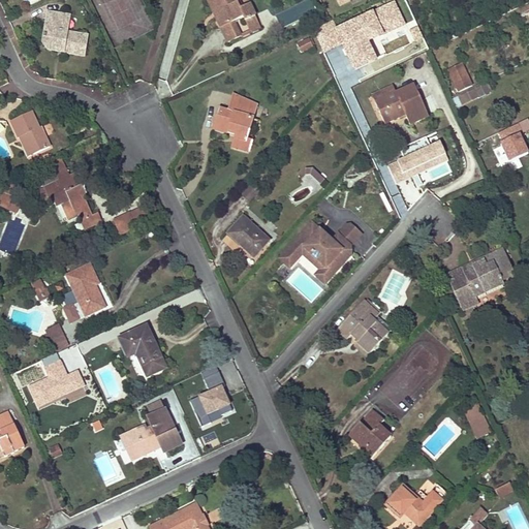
[(244,22),(249,20),(254,17),(248,4),(241,8),(237,0),(207,0),(227,43),(240,37),(239,35),(232,22),(242,18),(244,22)]
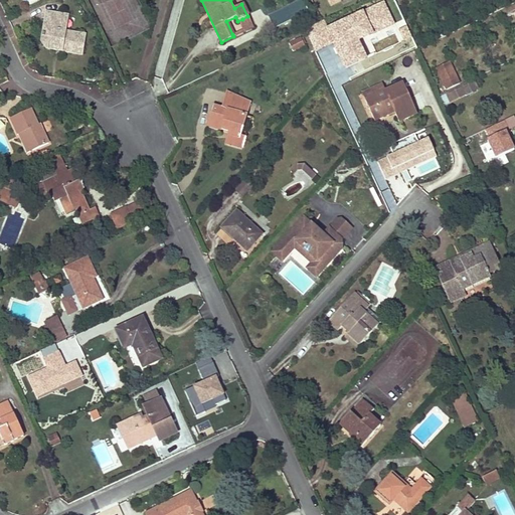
[(396,24),(384,0),(381,0),(326,27),(323,20),(305,29),(316,51),(334,43),(345,67),(366,57),(358,42),(396,24)]
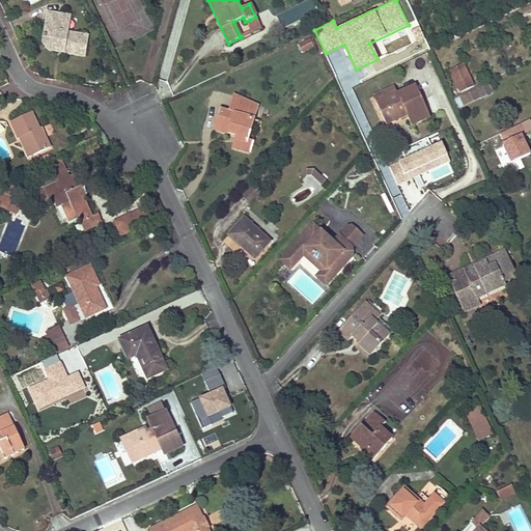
[(66,33),(66,31),(66,30),(64,27),(61,26),(63,16),(47,12),(45,27),(43,38),(42,44),(47,51),(84,57),(87,36),(66,33)]
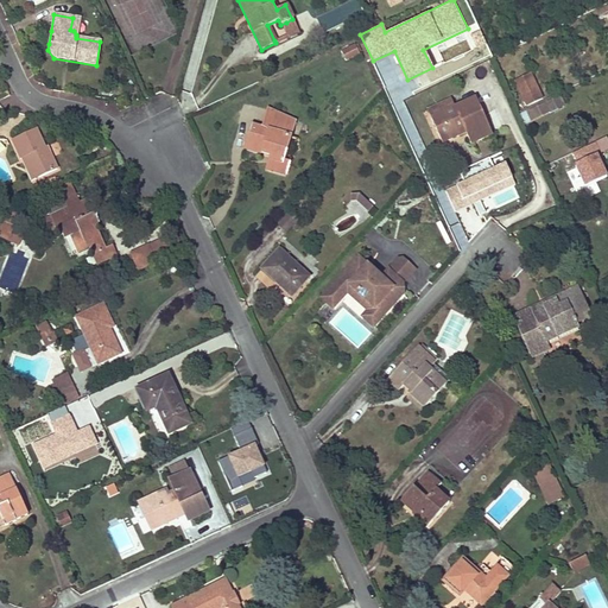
[(76,35),(80,19),(73,18),(70,30),(74,31),(76,35)]
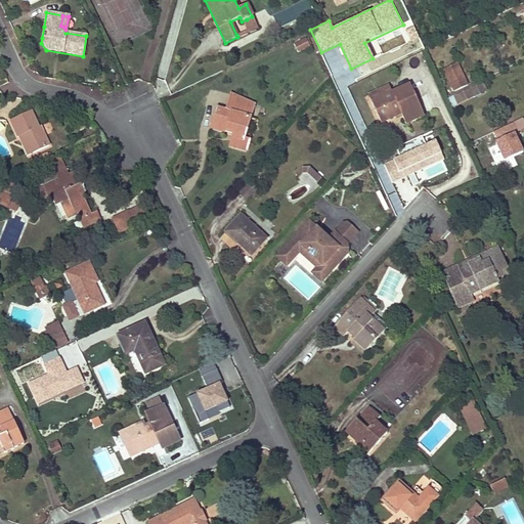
[(247,33),(257,28),(252,16),(247,19),(242,22),(247,31),(247,33)]
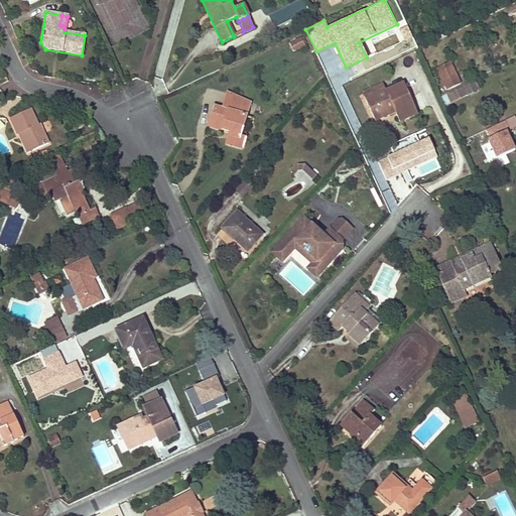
[(41,37),(43,26),(35,24),(33,36),(41,37)]
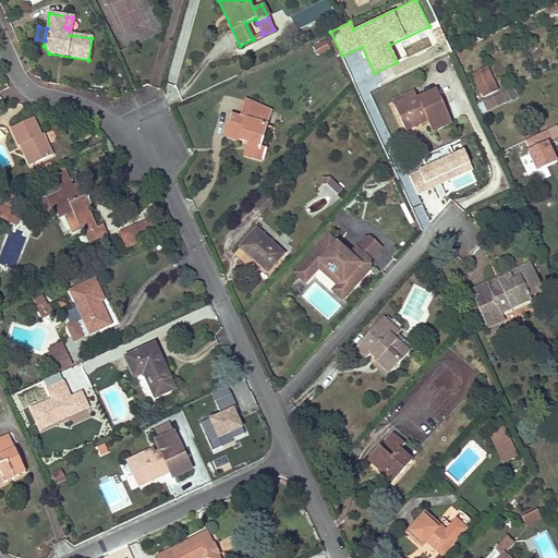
[(440,27),(433,32),(438,43),(446,38),(440,27)]
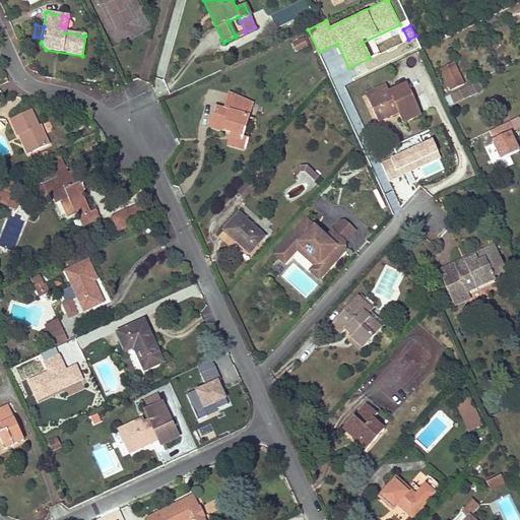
[(245,33),(245,30),(235,35),(236,37),(237,40),(247,36),(245,33)]
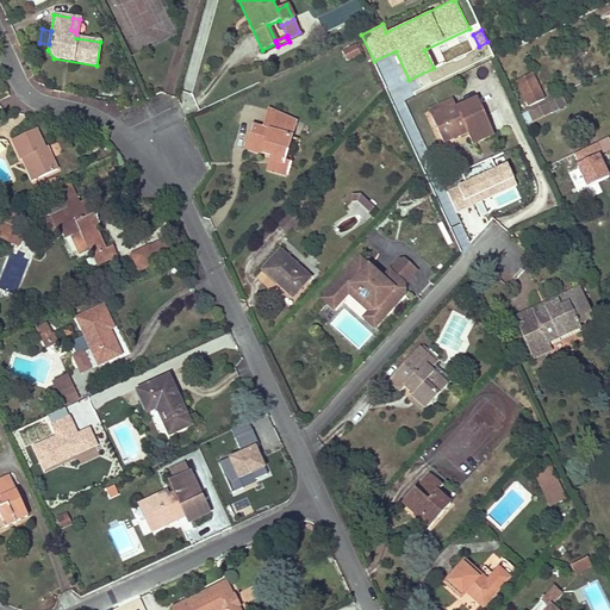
[(360,55),(359,50),(356,45),(342,51),(347,61),(360,55)]
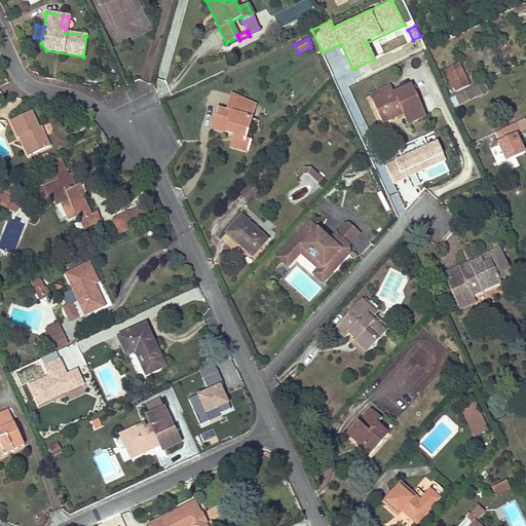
[(65,70),(78,74),(82,60),(68,57),(65,70)]
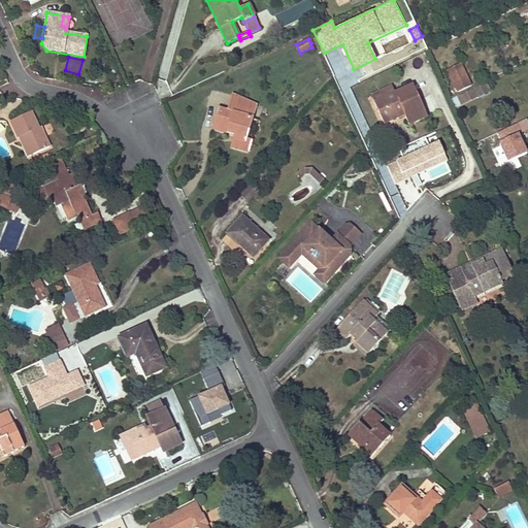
[(471,87),(466,75),(461,64),(448,70),(458,93),(471,87)]
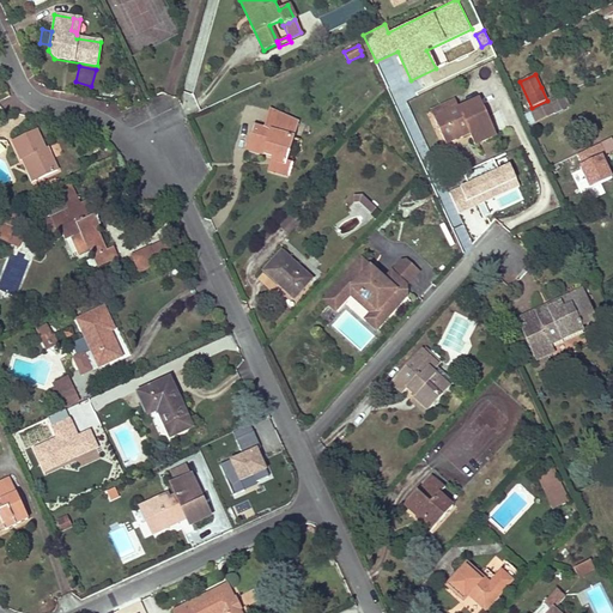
[(110,92),(114,98),(123,93),(119,84),(109,89),(110,92)]
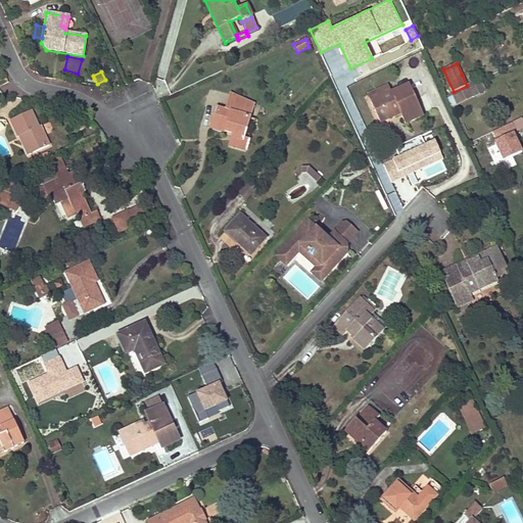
[(98,87),(102,96),(112,92),(107,82),(98,87)]
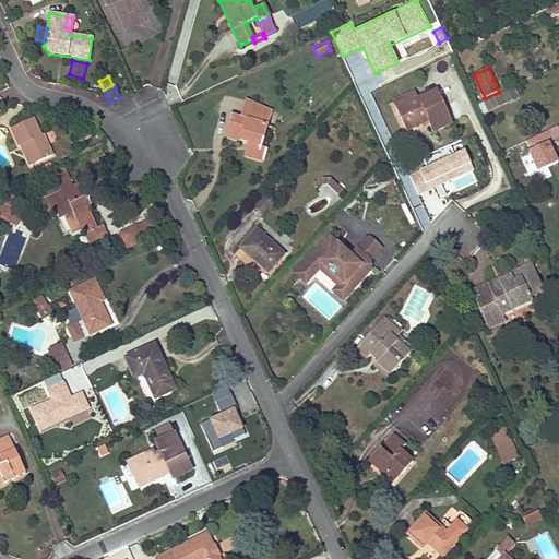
[(483,115),(491,110),(506,105),(519,98),(513,90),(488,102),(479,106),(483,115)]
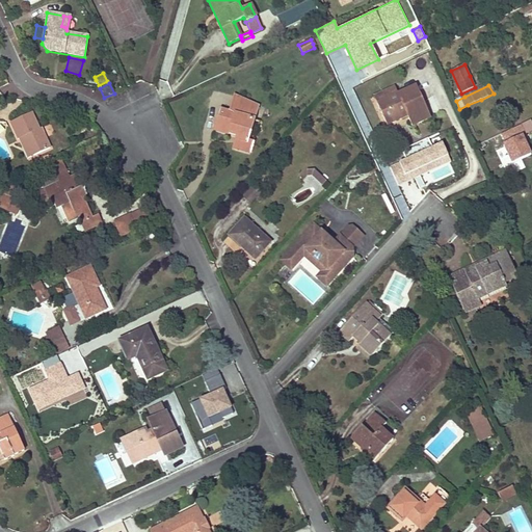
[(411,127),(421,123),(430,117),(416,86),(399,95),(377,104),(387,126),(406,116),(411,127)]
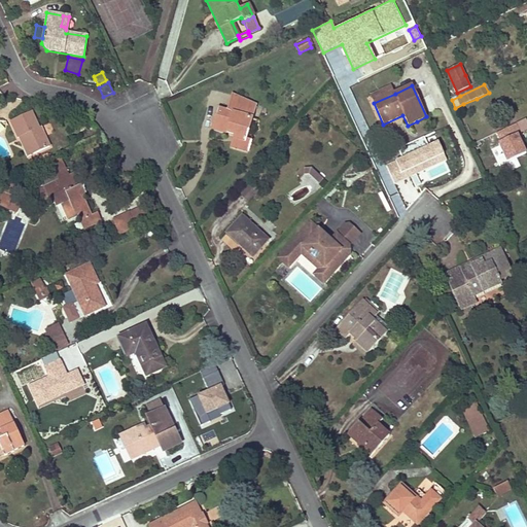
[(391,86),(371,96),(374,103),(395,94),(391,86)]
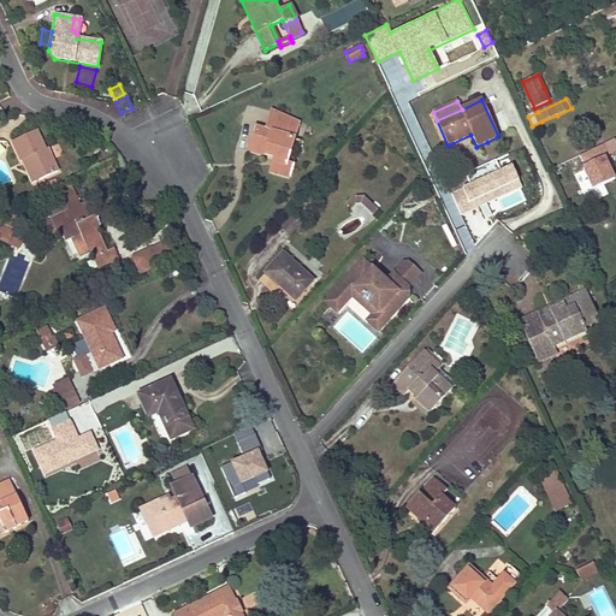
[(288,163),(294,144),(298,125),(271,113),(265,132),(255,129),(248,153),(274,160),(271,172),(289,178),(294,165),(288,163)]
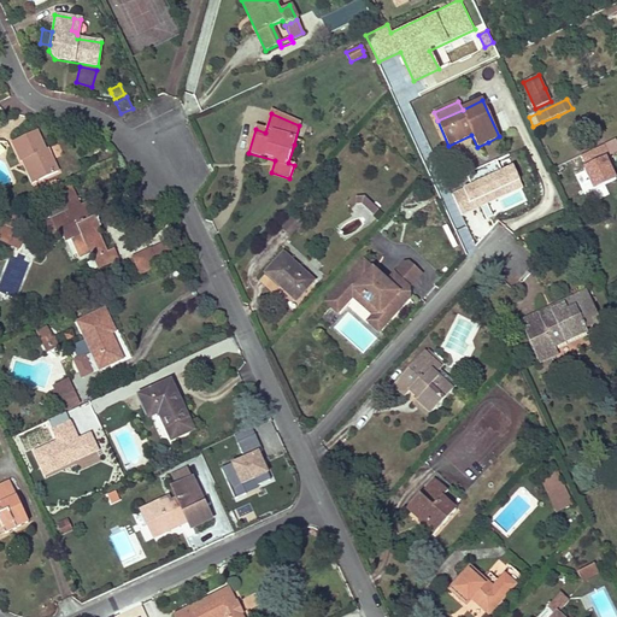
[(59,171),(53,159),(48,147),(45,148),(36,130),(11,141),(21,160),(23,159),(29,157),(41,180),(59,171)]
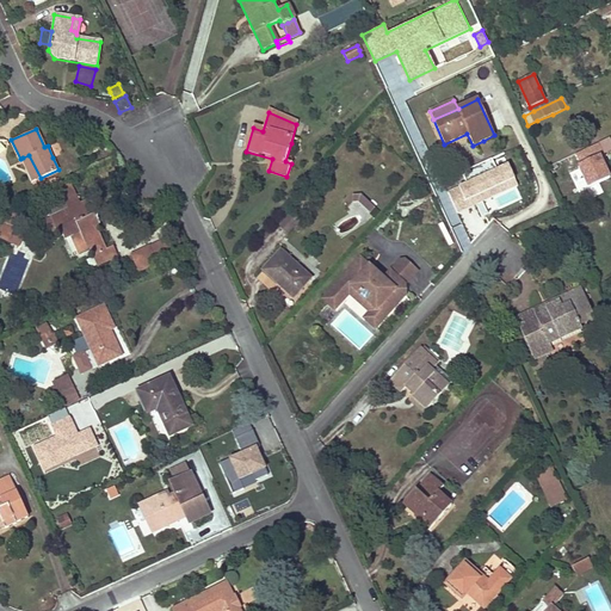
[(598,143),(575,154),(581,166),(579,167),(580,170),(588,187),(610,178),(600,158),(604,156),(598,143)]
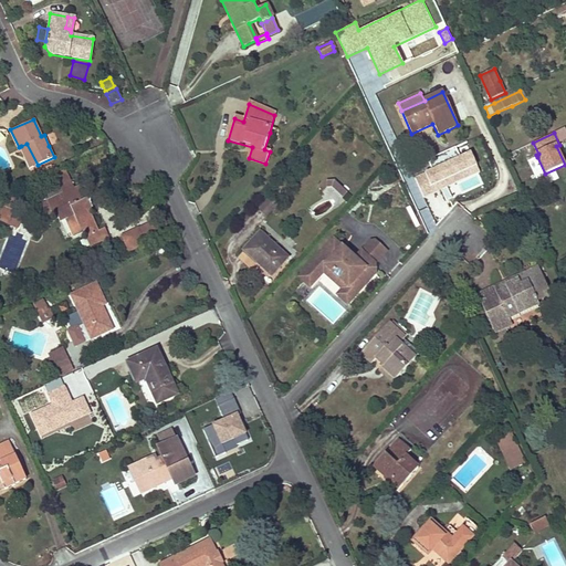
[(480,171),(471,153),(415,179),(423,199),(480,171)]
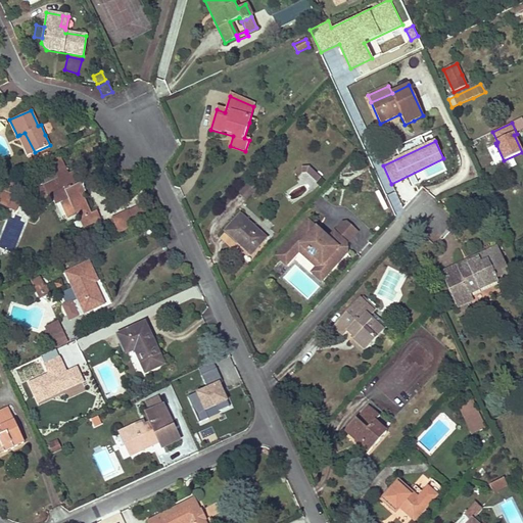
[(495,164),(504,160),(496,145),(487,149),(495,164)]
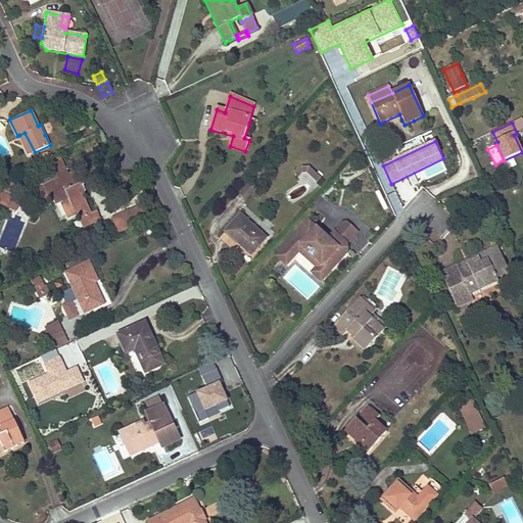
[(79,220),(81,224),(82,227),(94,222),(82,196),(86,194),(83,188),(84,186),(81,185),(76,173),(70,175),(61,155),(52,159),(61,179),(43,187),(48,199),(52,197),(55,205),(61,202),(68,199),(76,215),(79,214),(81,219),(79,220)]
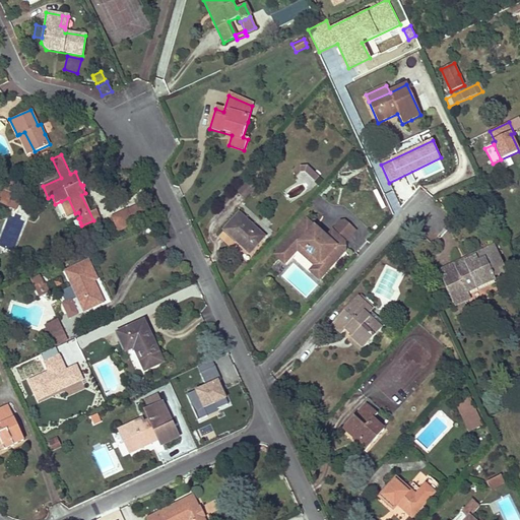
[(300,166),(301,172),(306,171),(315,180),(319,176),(307,166),(300,166)]
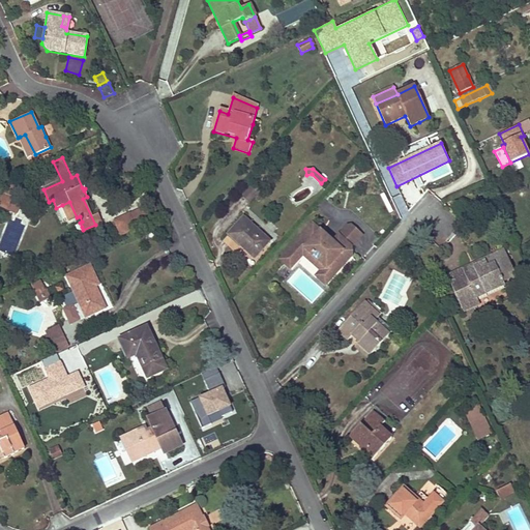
[(10,188),(3,192),(8,194),(19,188),(16,182),(9,185),(10,188)]
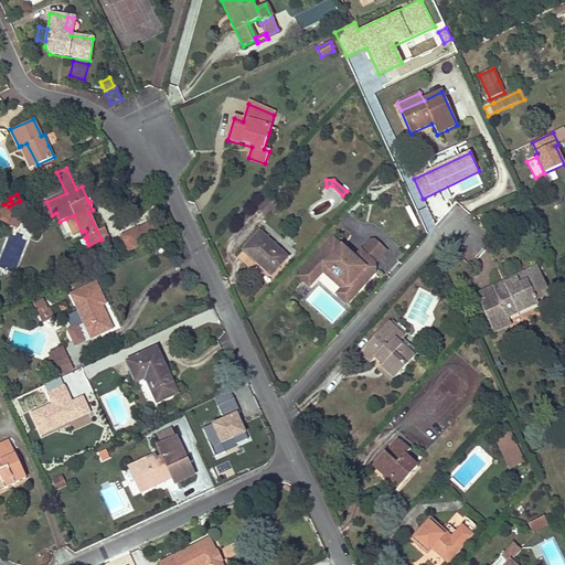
[(258,210),(265,215),(270,210),(276,203),(269,198),(258,210)]
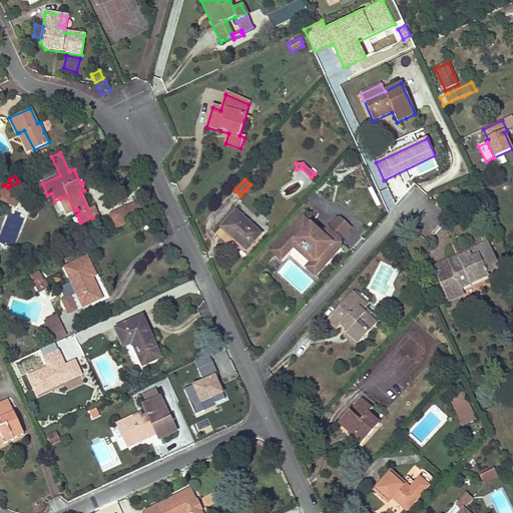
[(249,194),(254,188),(250,184),(245,190),(249,194)]
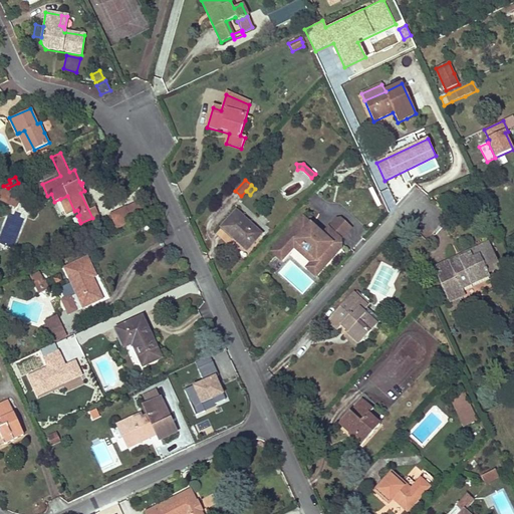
[(3,186),(0,192),(0,199),(8,202),(14,190),(8,188),(3,186)]
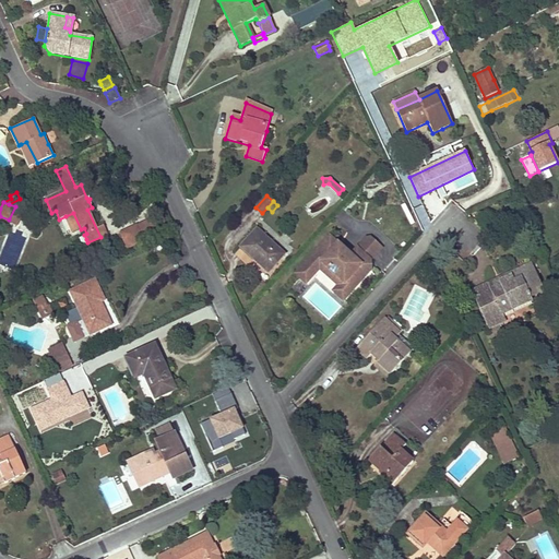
[(66,216),(73,233),(81,229),(73,213),(66,216)]
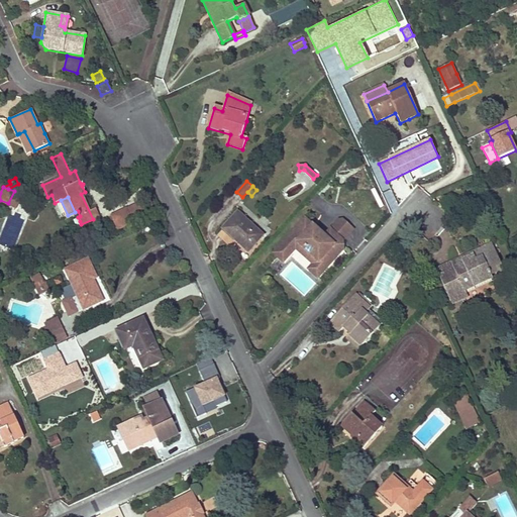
[(139,204),(127,210),(132,221),(144,216),(139,204)]
